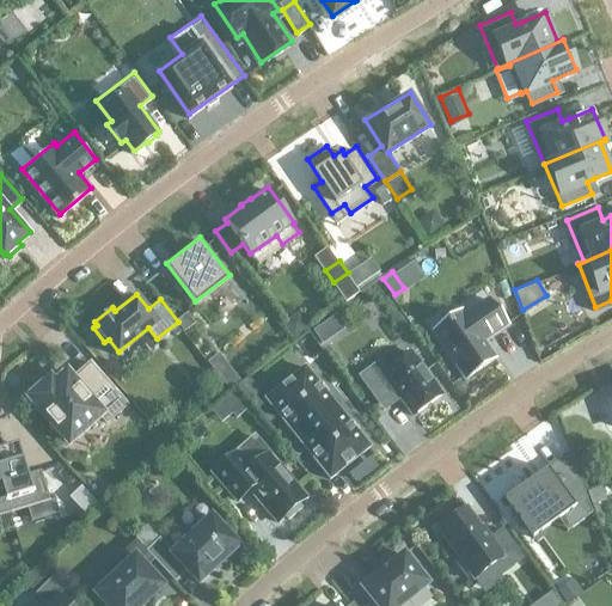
[(463,307),(433,328),(466,374),(495,354),(484,337),(508,322),(490,295),(466,312),(463,307)]
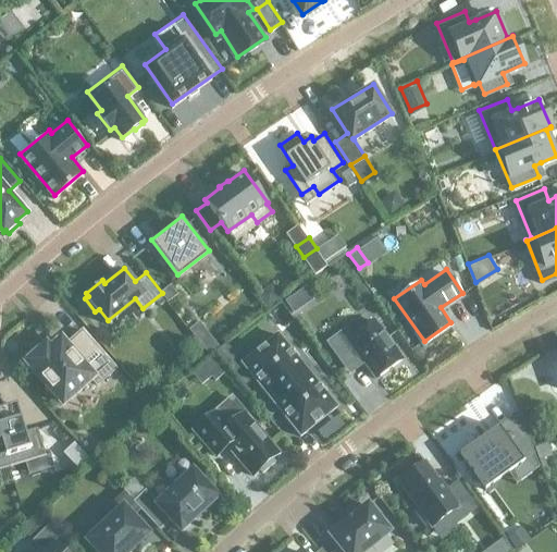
[(268,283),(257,291),(268,305),(282,294),(274,283),(268,283)]
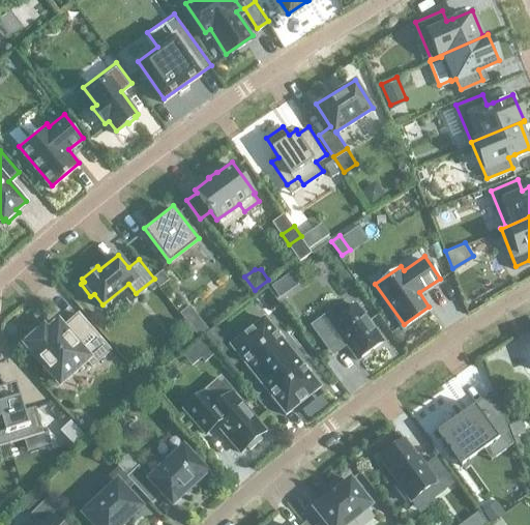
[(282,275),(271,283),(280,294),(290,287),(282,275)]
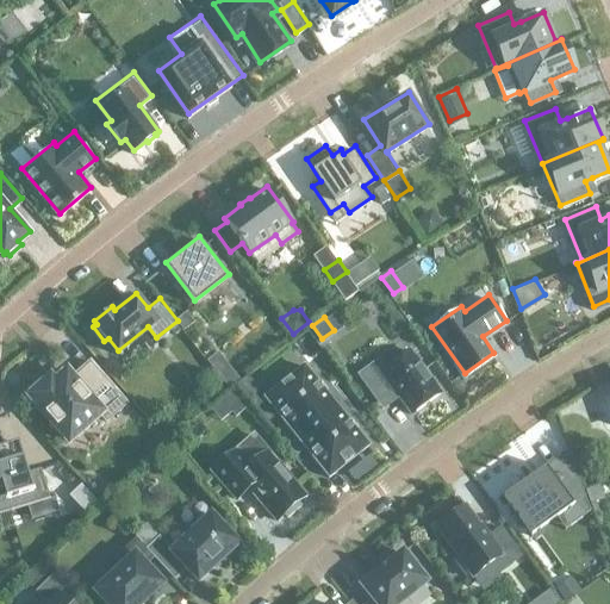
[(394,386),(412,410),(441,390),(410,347),(383,367),(377,357),(359,371),(378,398),(394,386)]
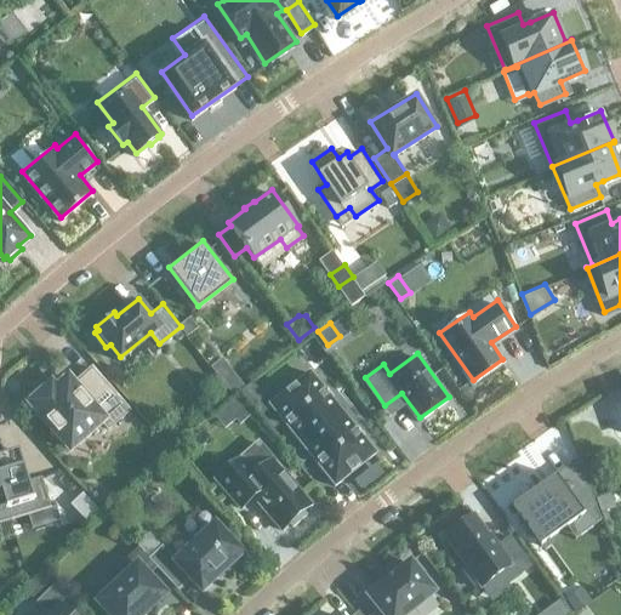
[(34,397),(30,400),(69,445),(102,417),(108,425),(129,406),(96,368),(75,386),(68,376),(55,387),(51,382),(47,386),(44,382),(32,393),(34,397)]
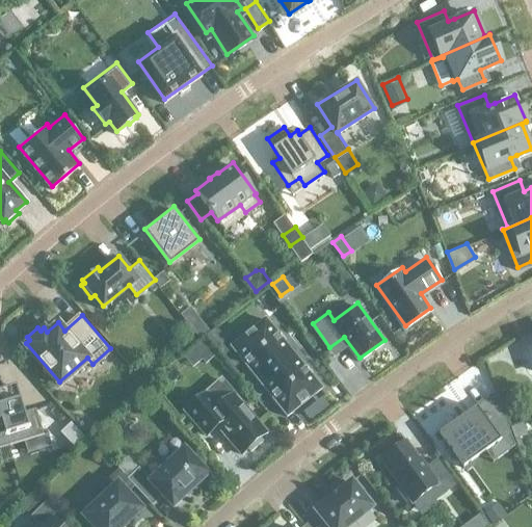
[(202,317),(191,325),(200,335),(209,327),(202,317)]
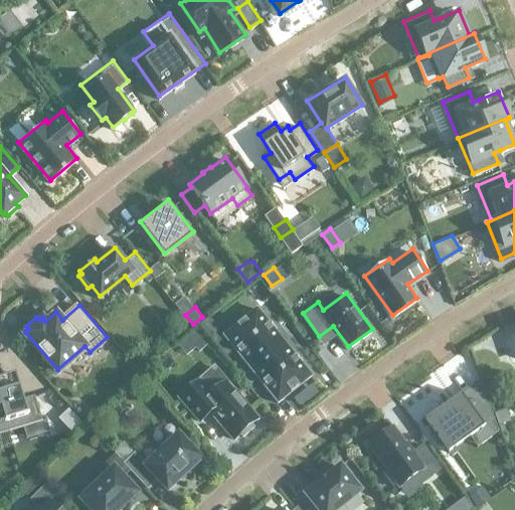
[(258,307),(224,334),(279,401),(312,374),(258,307)]
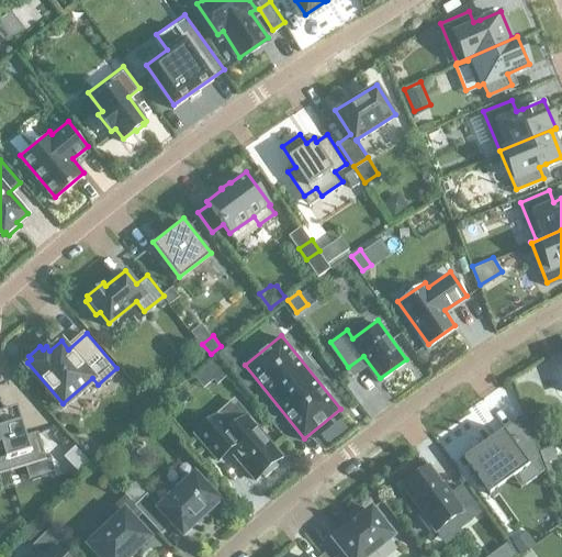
[(215,355),(194,374),(203,385),(213,377),(216,381),(228,371),(215,355)]
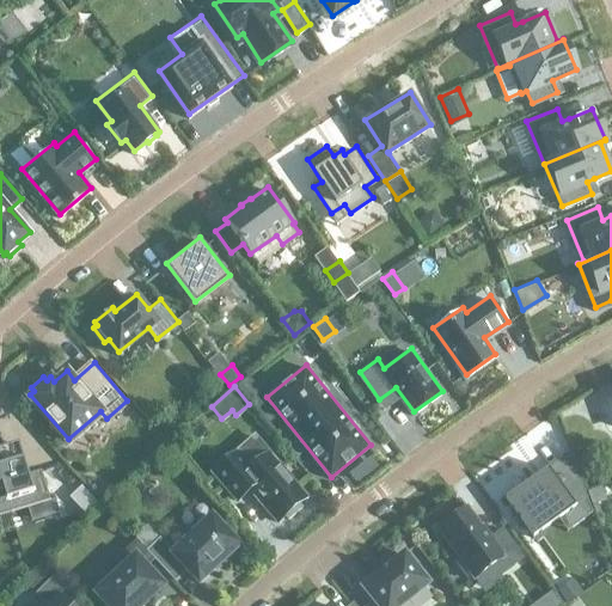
[(18,441),(0,446),(0,476),(10,509),(50,496),(41,466),(26,471),(18,441)]
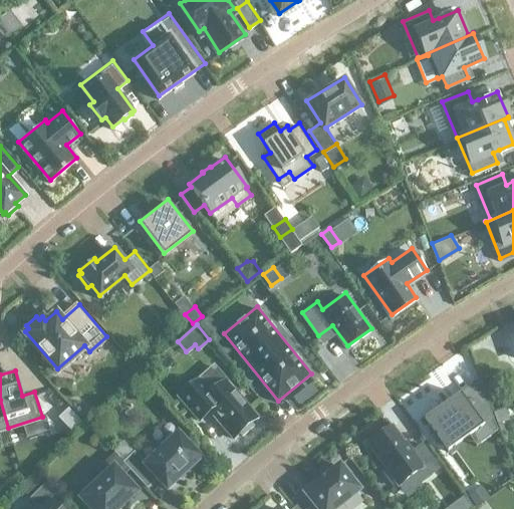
[(233,435),(240,430),(243,433),(253,424),(250,420),(257,415),(226,377),(214,388),(211,385),(208,388),(199,376),(179,394),(199,418),(210,408),(233,435)]
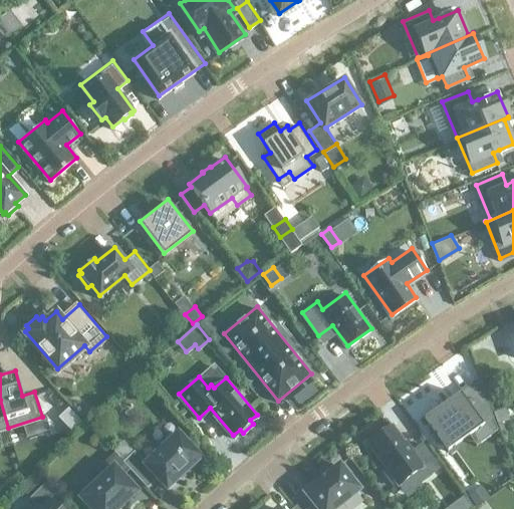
[(462,393),(426,419),(449,451),(485,425),(462,393)]
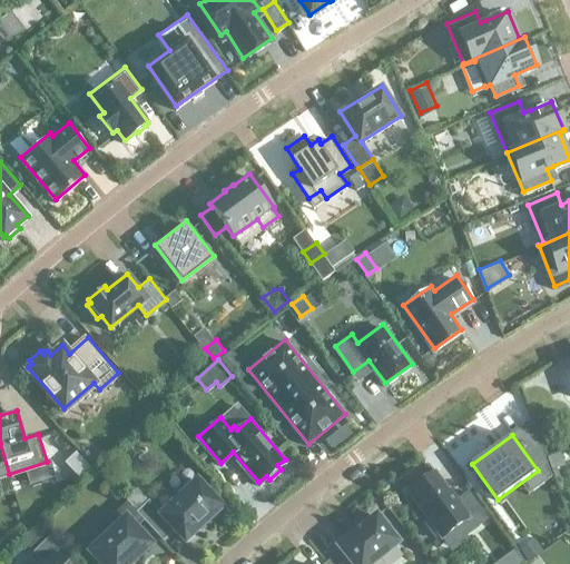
[(0,476),(9,474),(0,443),(0,476)]
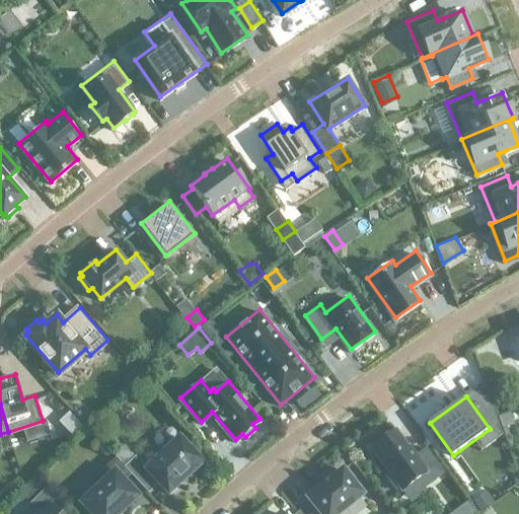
[(68,409),(58,420),(62,424),(65,421),(74,431),(82,423),(68,409)]
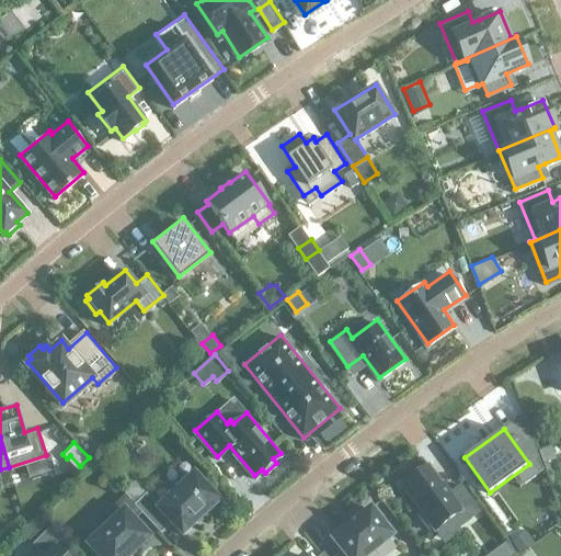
[(552,442),(540,446),(545,460),(557,455),(552,442)]
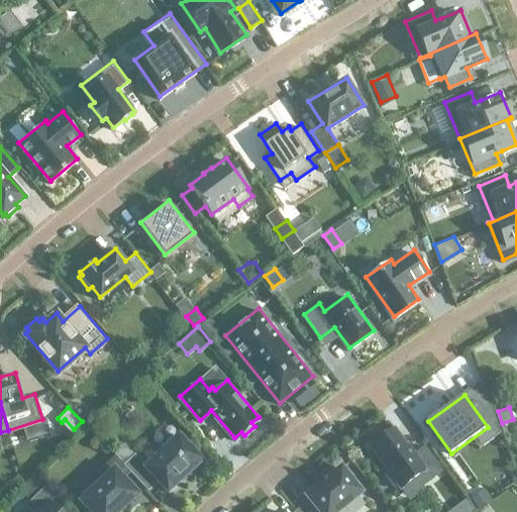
[(395,485),(398,483),(401,486),(415,476),(421,484),(442,469),(425,443),(413,451),(395,425),(370,443),(389,470),(386,472),(395,485)]
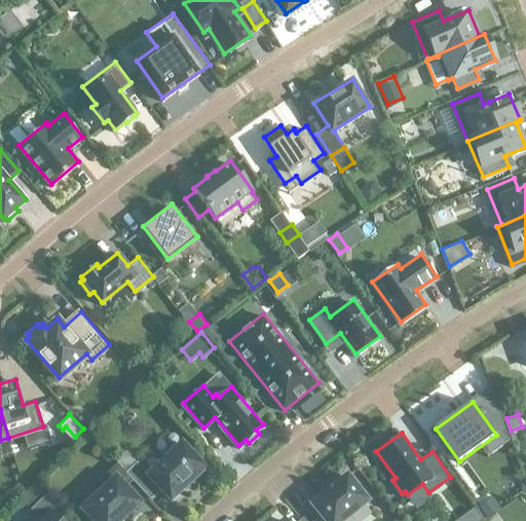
[(192,478),(204,467),(182,442),(149,472),(138,459),(126,470),(150,496),(160,486),(171,497),(184,485),(184,486),(185,485),(191,479),(192,479),(192,478)]
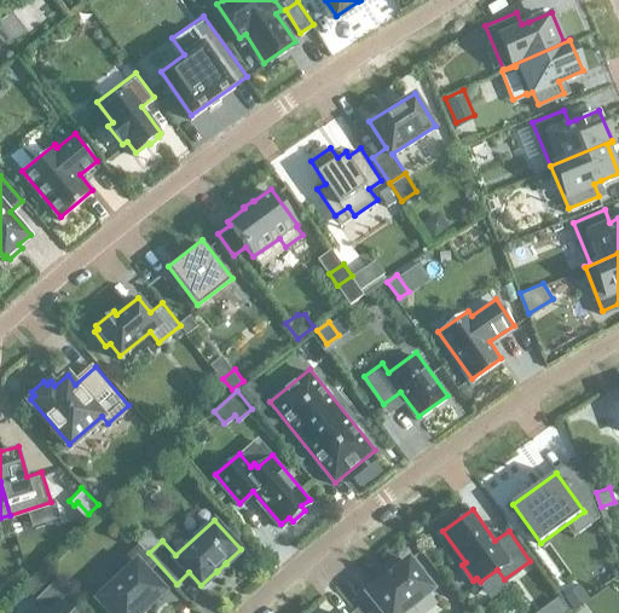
[(127,570),(98,596),(110,609),(105,612),(137,612),(163,589),(146,571),(155,562),(138,543),(119,561),(127,570)]
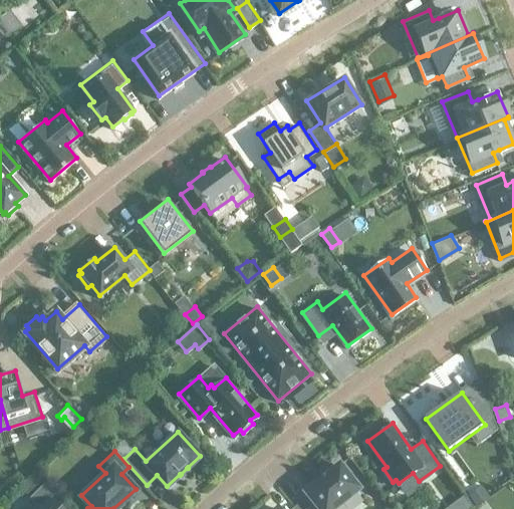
[(305,491),(314,502),(304,508),(331,508),(359,487),(339,463),(326,473),(317,480),(305,491)]
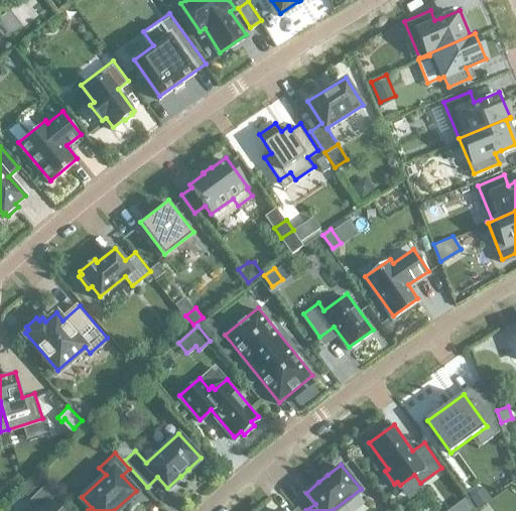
[(34,470),(26,478),(34,486),(42,478),(34,470)]
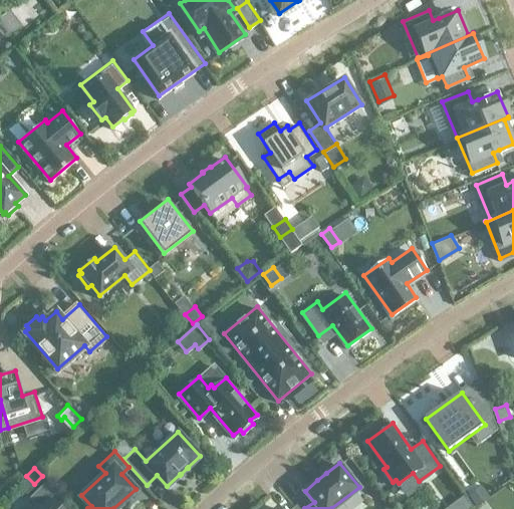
[(45,481),(31,495),(39,504),(33,508),(61,508),(49,496),(54,491),(45,481)]
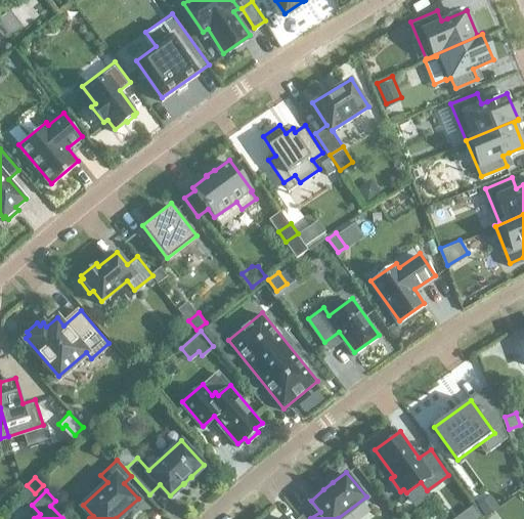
[(490,491),(477,501),(484,512),(498,503),(490,491)]
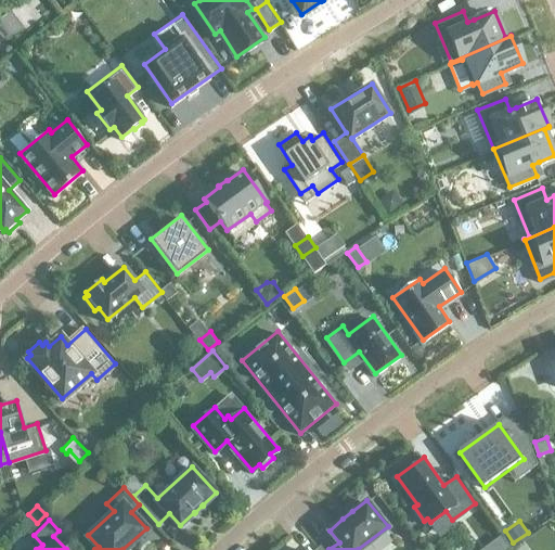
[(500,533),(479,548),(480,549),(502,549),(510,546),(500,533)]
